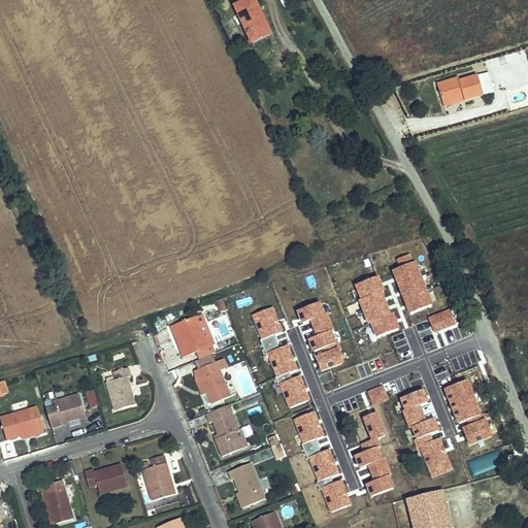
[(283,26),(269,0),(245,0),(264,35),(283,26)]
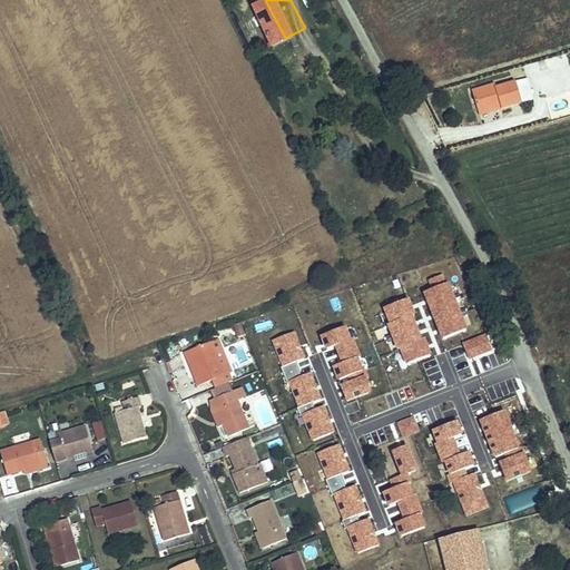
[(478,85),(483,104),(504,98),(507,104),(528,97),(522,77),(503,82),(502,78),(478,85)]
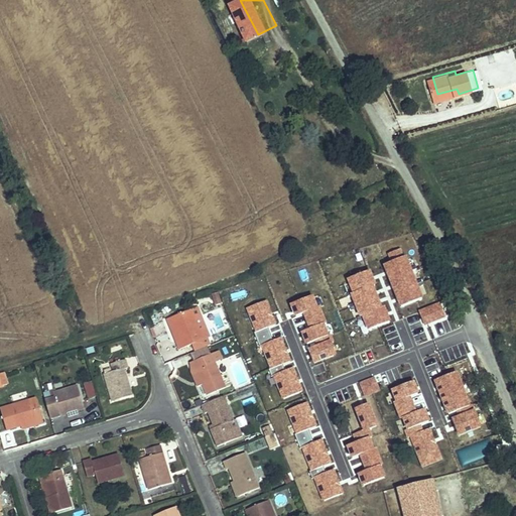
[(438,99),(459,94),(457,89),(437,94),(438,99)]
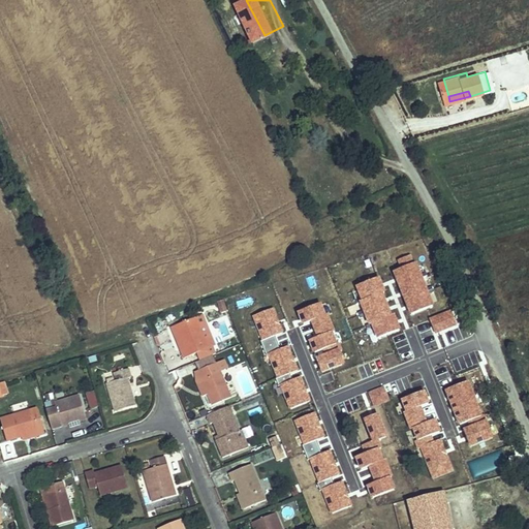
[(438,365),(411,258),(371,269),(398,375),(438,365)]
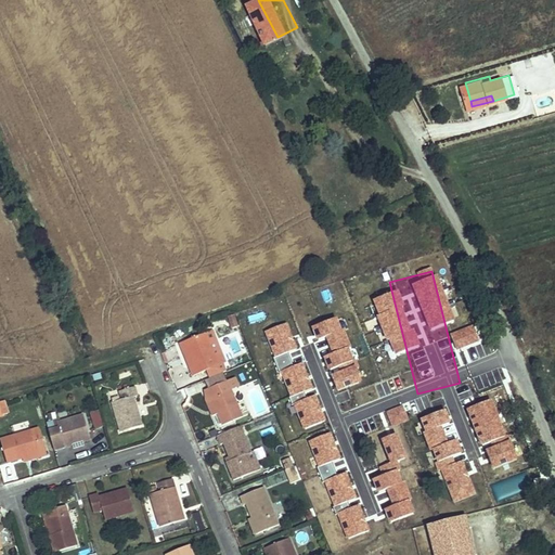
[(237,327),(234,315),(229,317),(232,328),(237,327)]
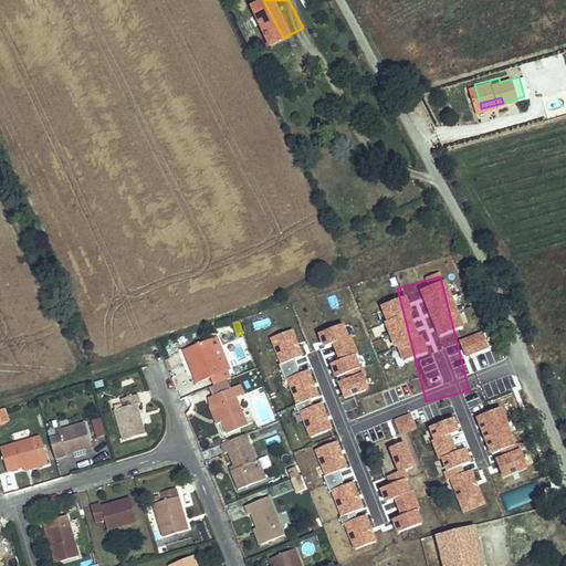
[(231,379),(228,370),(230,370),(226,358),(218,362),(213,352),(221,348),(217,336),(188,348),(198,373),(195,374),(194,375),(197,384),(211,378),(215,386),(231,379)]
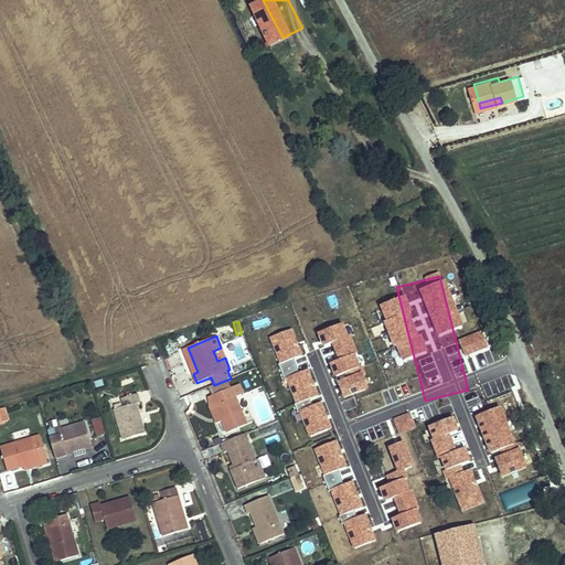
[(198,372),(188,348),(184,349),(194,373),(198,372)]
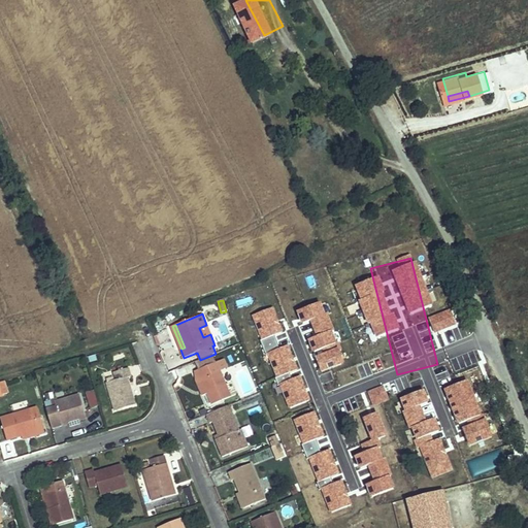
[(210,334),(206,325),(199,328),(203,337),(210,334)]
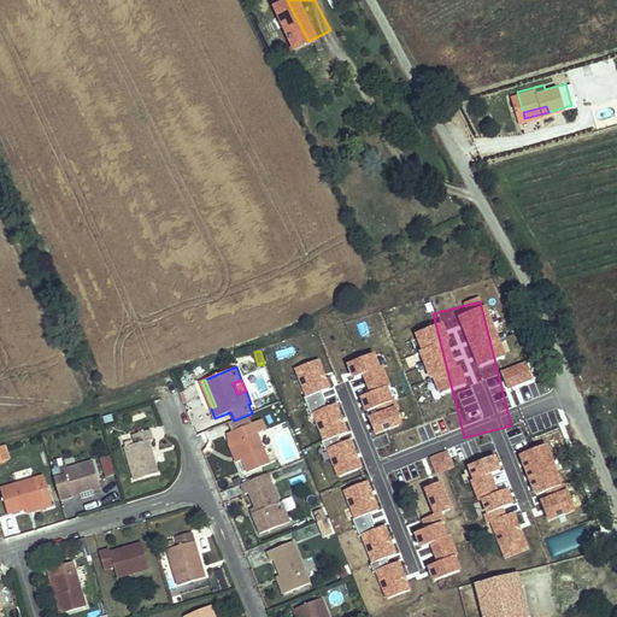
[(230,433),(250,424),(246,416),(227,424),(230,433)]
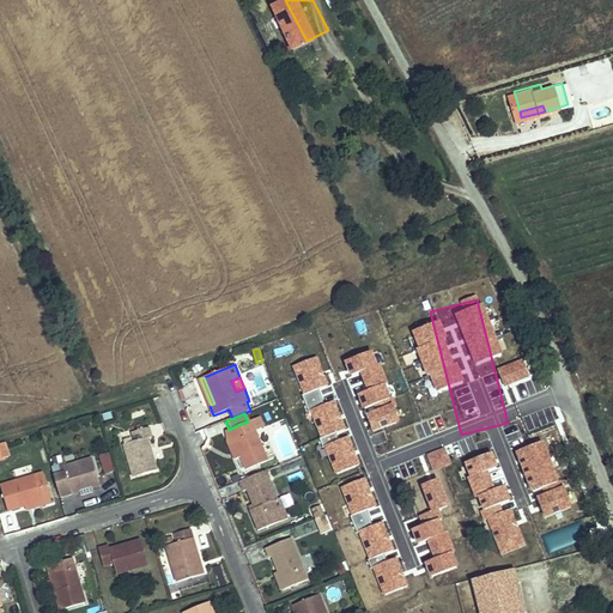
[(263,426),(260,417),(252,420),(255,430),(263,426)]
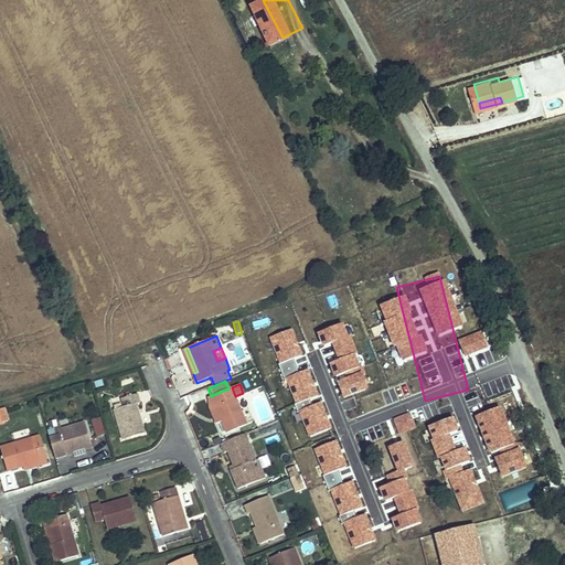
[(247,425),(235,396),(232,387),(228,388),(211,396),(209,397),(212,407),(215,406),(222,420),(226,434),(247,425)]
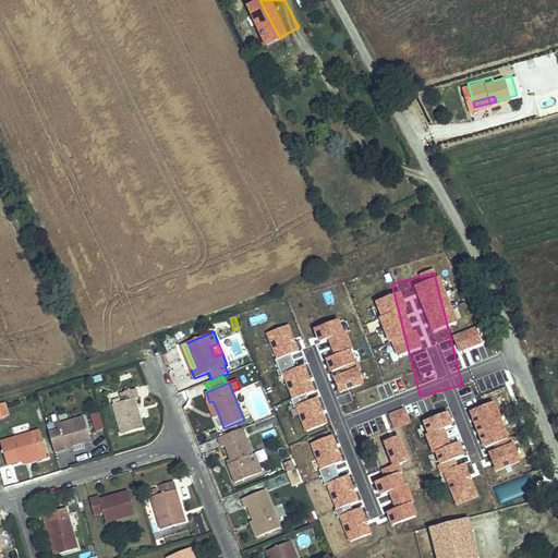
[(261,393),(257,383),(252,385),(256,396),(261,393)]
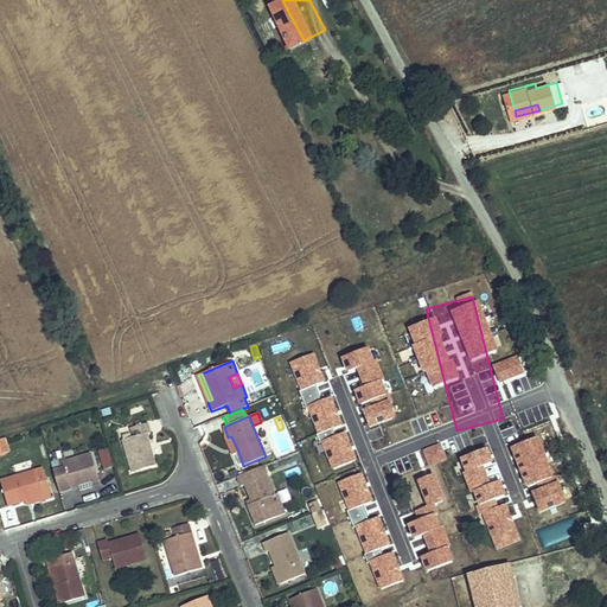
[(155,466),(146,435),(151,434),(147,423),(131,428),(134,438),(122,441),(132,473),(155,466)]
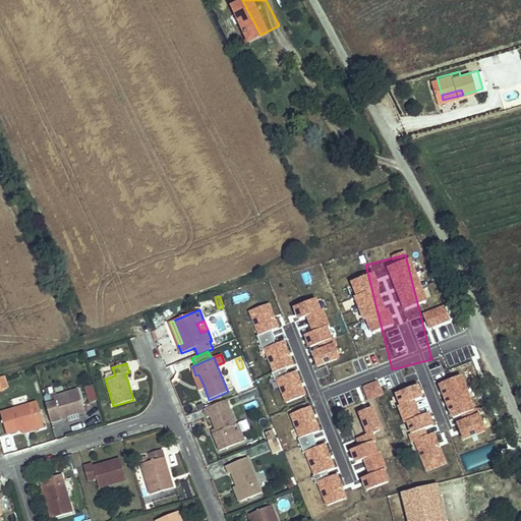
[(205,388),(198,374),(195,375),(192,366),(193,377),(199,390),(205,388)]
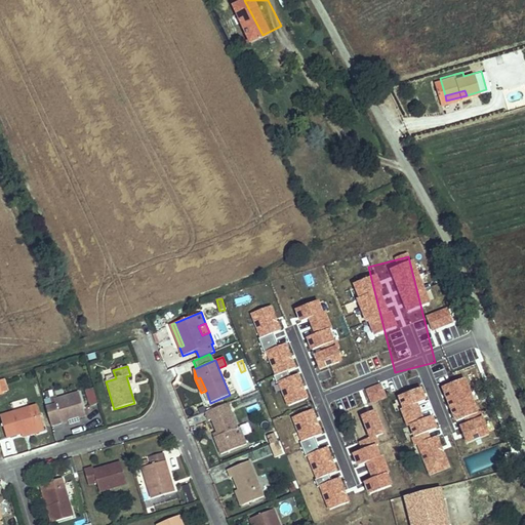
[(452,472),(433,381),(416,385),(430,477),(452,472)]
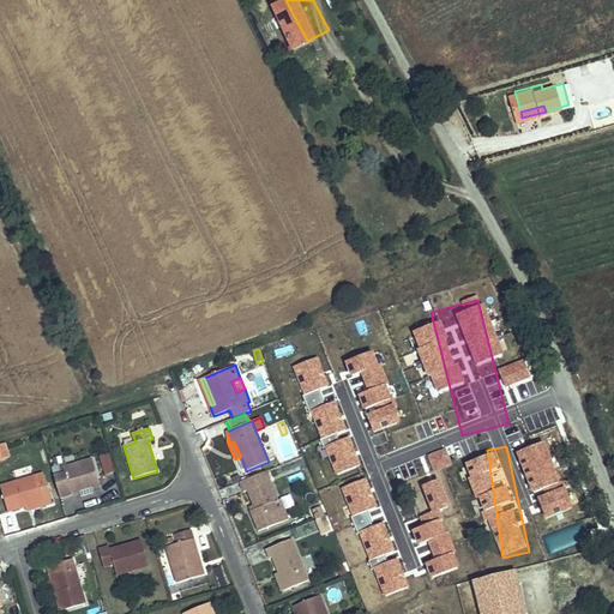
[(115,473),(109,455),(101,457),(106,475),(115,473)]
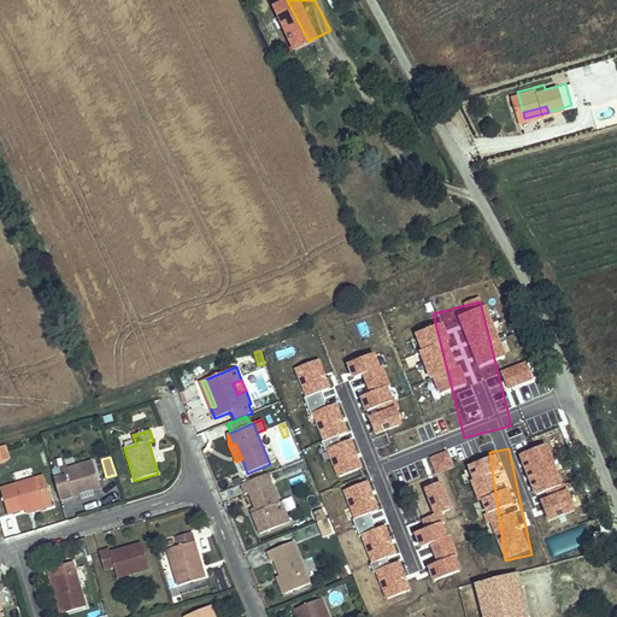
[(60,468),(64,466),(62,459),(53,462),(54,465),(51,465),(53,477),(62,475),(60,468)]
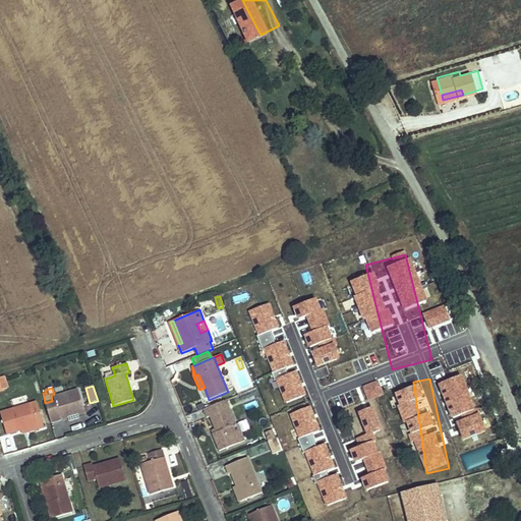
[(77,415),(85,413),(78,390),(54,397),(56,402),(46,405),(51,423),(77,415)]
